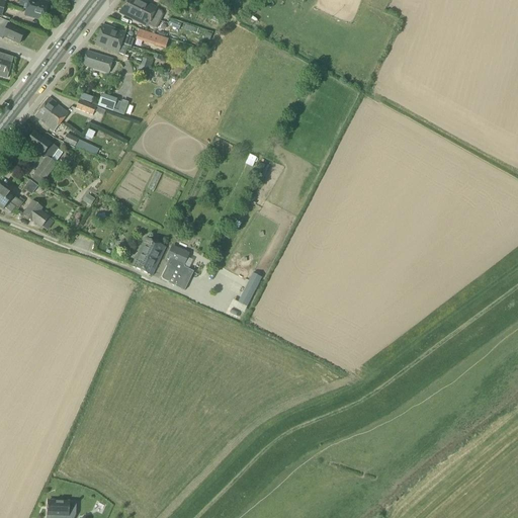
[(24,16),(42,20),(48,2),(38,0),(19,0),(18,5),(26,7),(24,16)]
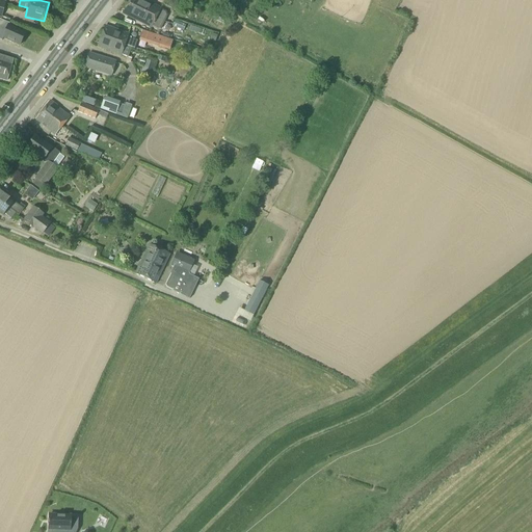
[(143,0),(129,0),(128,3),(153,16),(152,18),(156,20),(165,20),(167,16),(166,14),(161,10),(162,8),(143,0)]
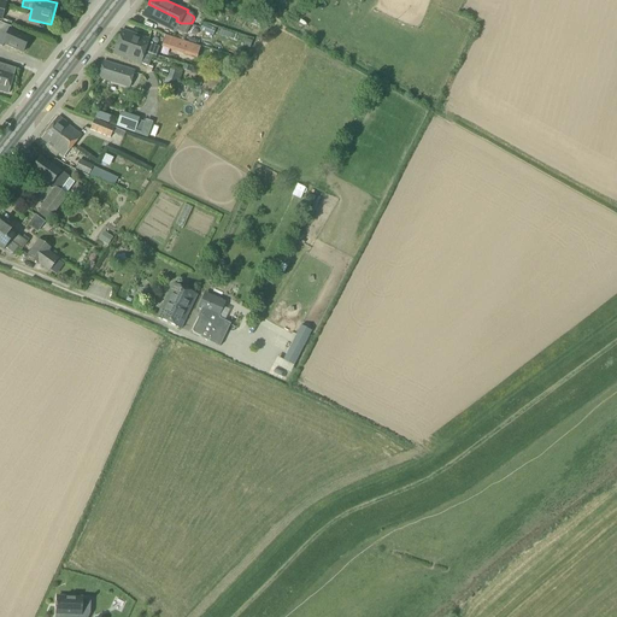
[(215,9),(198,1),(195,9),(211,16),(215,9)]
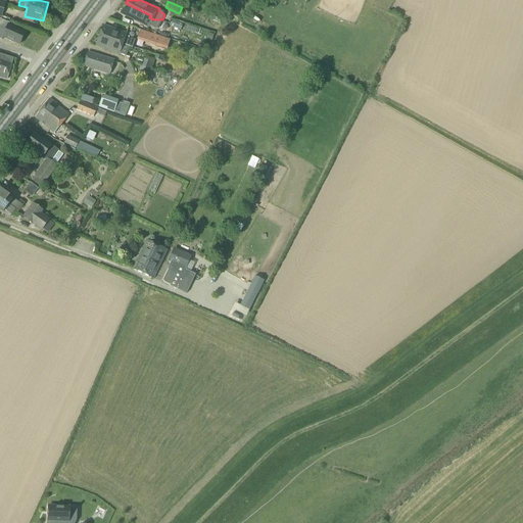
[(150,15),(126,3),(121,13),(141,24),(149,28),(149,27),(155,30),(158,29),(162,19),(153,19),(149,17),(150,15)]
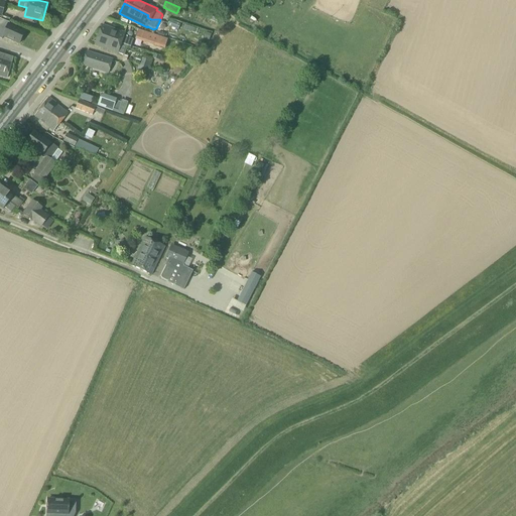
[(169,20),(167,25),(177,30),(179,24),(169,20)]
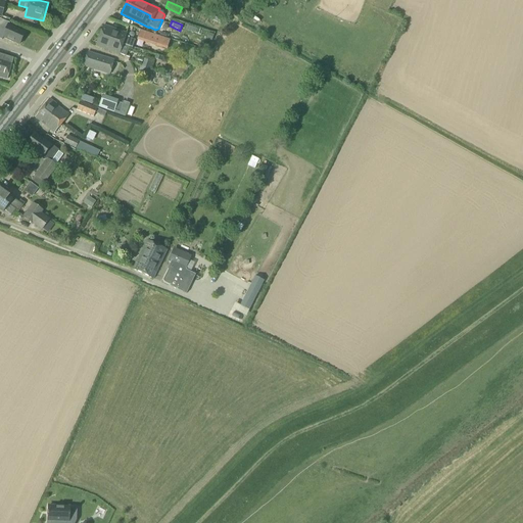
[(98,36),(123,44),(133,47),(135,41),(125,38),(126,34),(102,25),(98,36)]
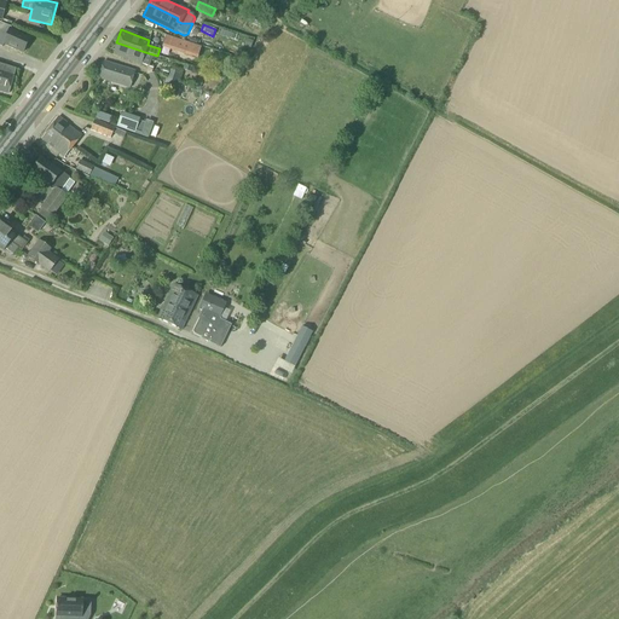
[(4,44),(23,52),(29,39),(10,30),(4,44)]
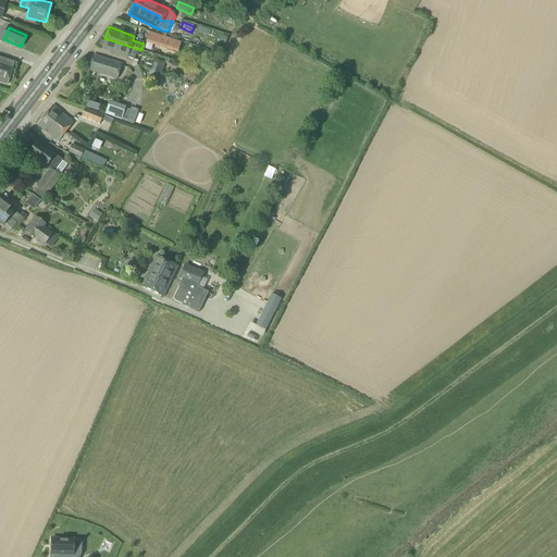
[(156,46),(173,51),(176,40),(159,35),(156,46)]
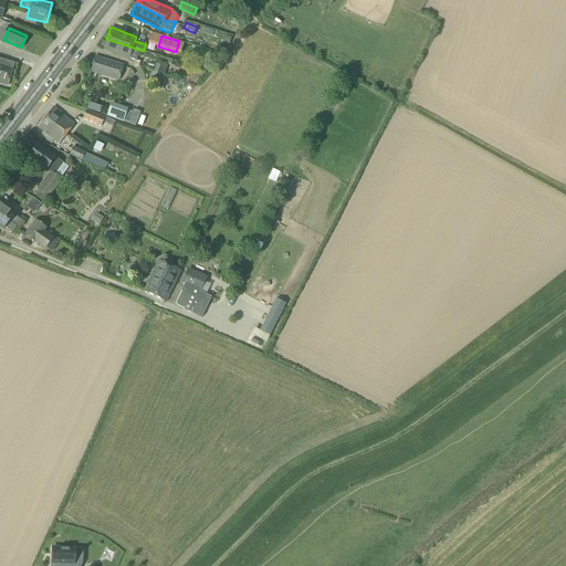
[(133,48),(106,39),(103,50),(128,59),(133,48)]
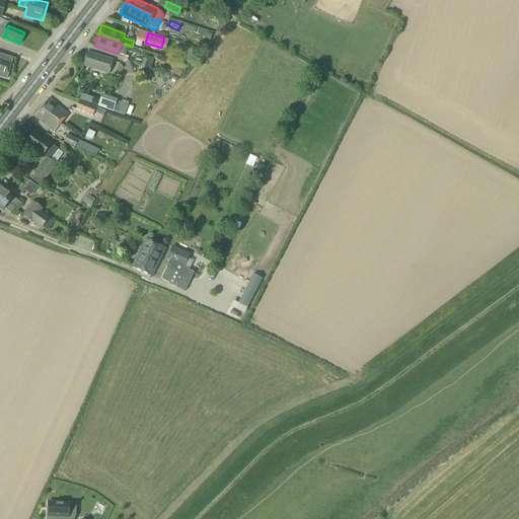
[(82,65),(108,73),(113,60),(86,52),(82,65)]
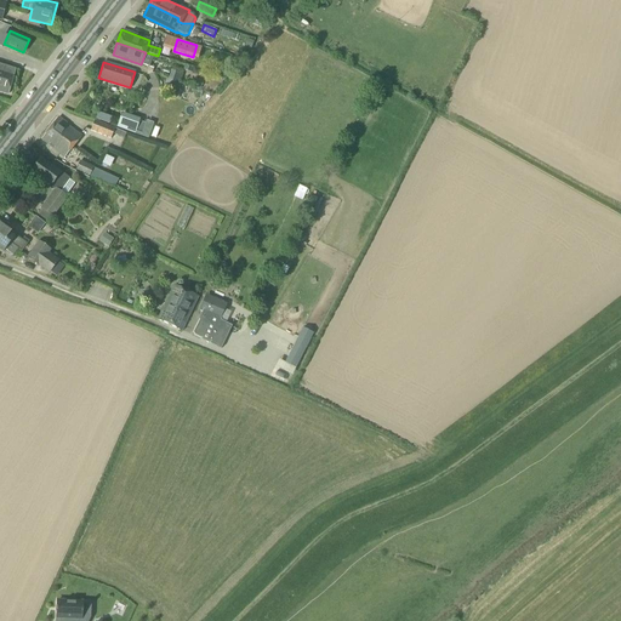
[(16,70),(0,64),(0,91),(9,95),(16,70)]
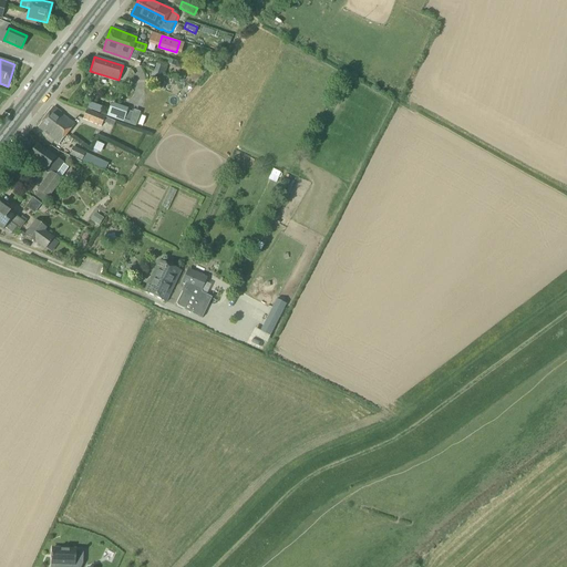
[(156,65),(154,71),(163,74),(164,75),(166,69),(156,65)]
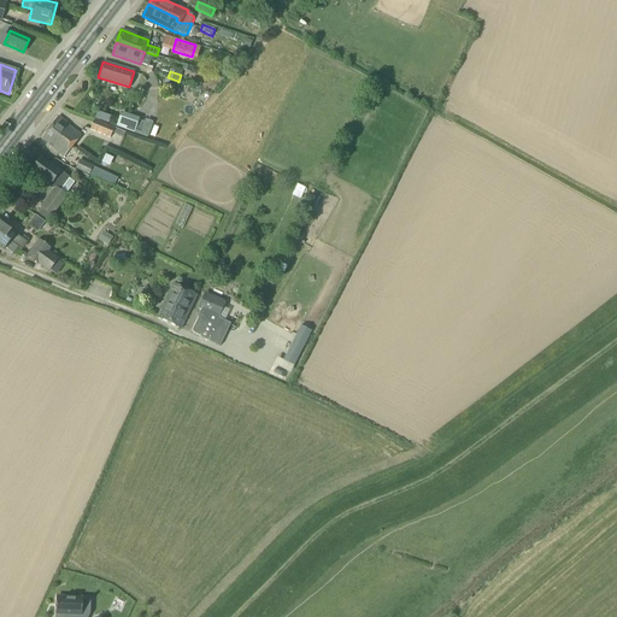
[(165,78),(163,86),(169,88),(170,86),(175,87),(177,81),(168,77),(168,78),(165,78)]
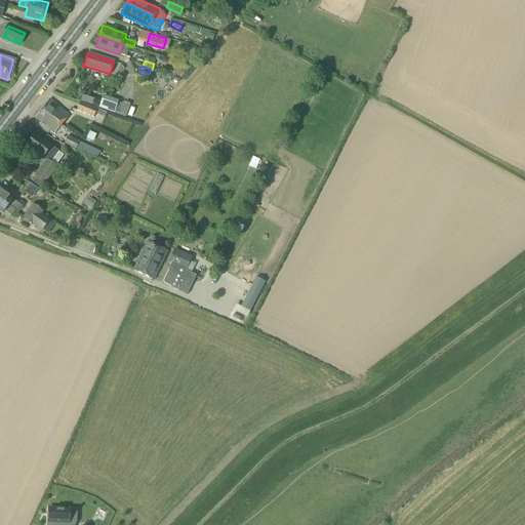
[(103,97),(98,109),(107,111),(111,101),(103,97)]
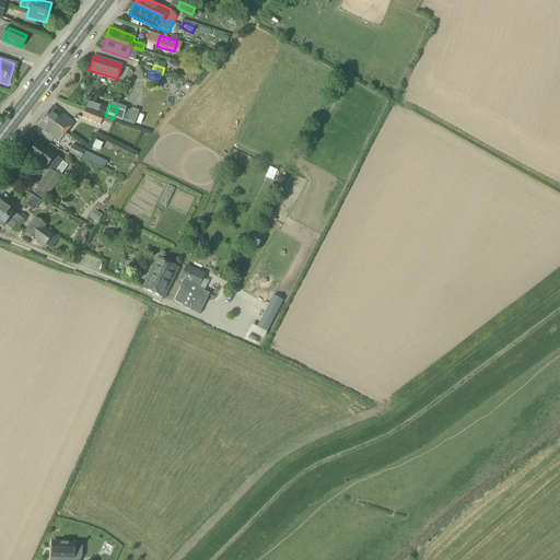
[(44,116),(66,132),(73,123),(51,106),(44,116)]
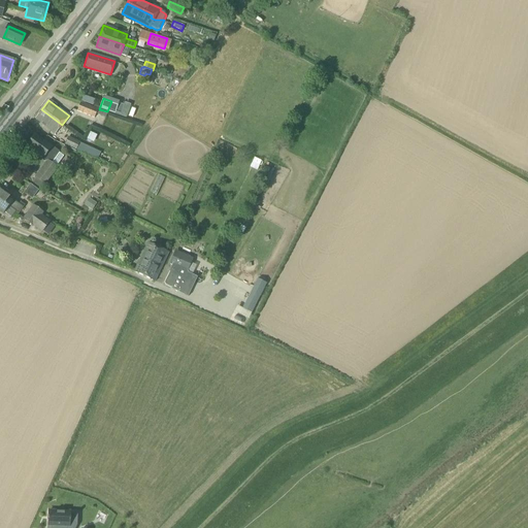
[(76,111),(94,119),(95,114),(97,108),(80,102),(76,111)]
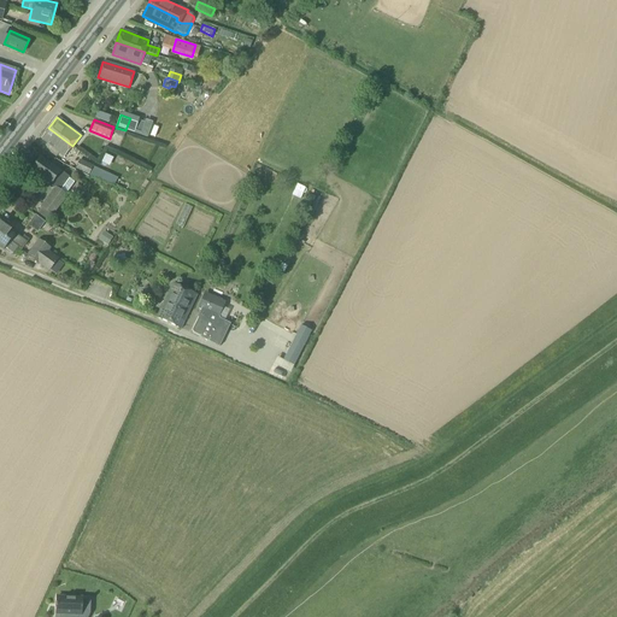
[(125,131),(113,127),(111,134),(123,137),(125,131)]
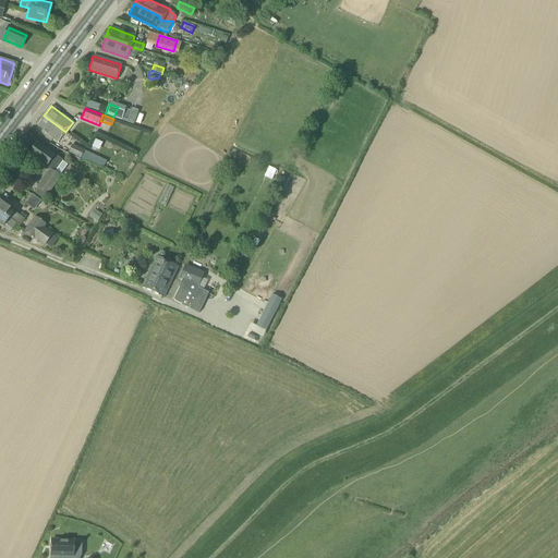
[(65,132),(44,116),(37,125),(58,142),(65,132)]
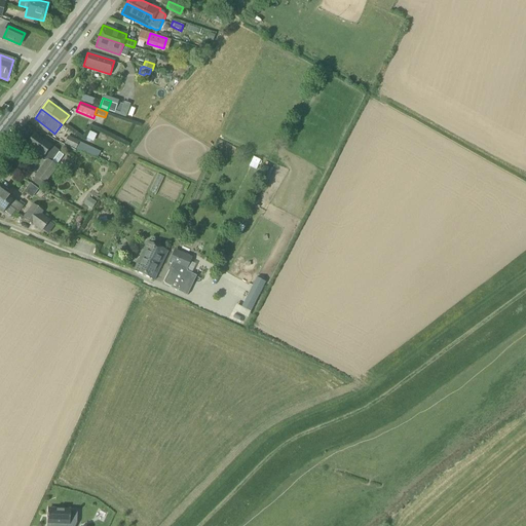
[(26,146),(46,159),(33,180),(43,186),(57,166),(50,161),(59,151),(34,135),(26,146)]
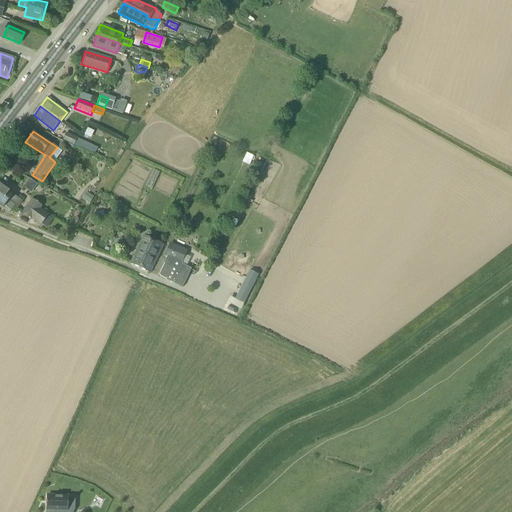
[(62,140),(74,145),(77,139),(65,134),(62,140)]
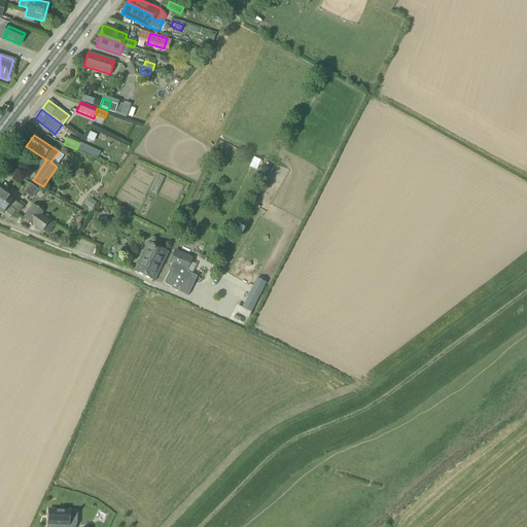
[(79,143),(76,149),(98,159),(100,151),(79,143)]
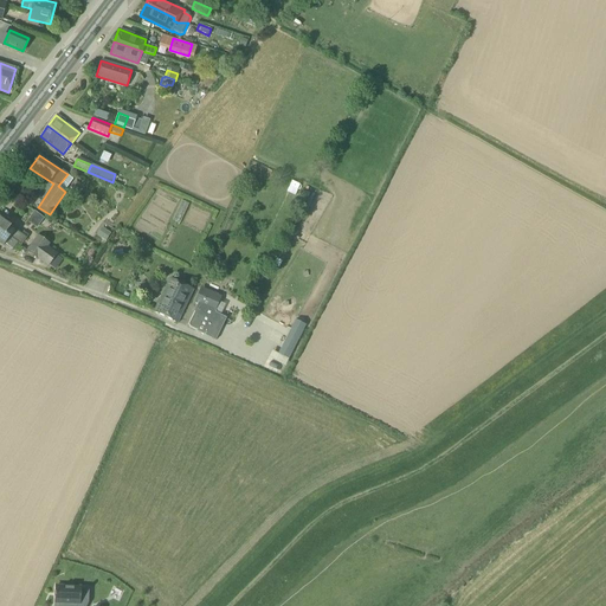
[(26,238),(15,230),(17,227),(0,214),(0,227),(19,240),(23,243),(26,238)]
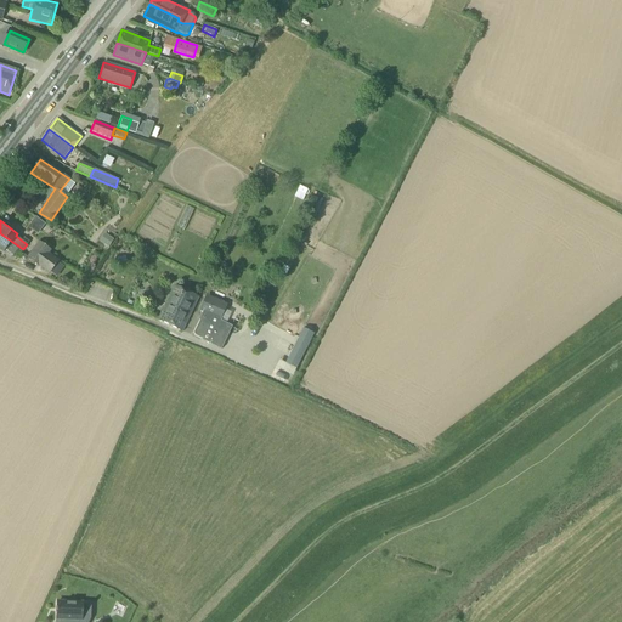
[(20,247),(0,233),(0,247),(5,250),(6,248),(15,254),(20,247)]
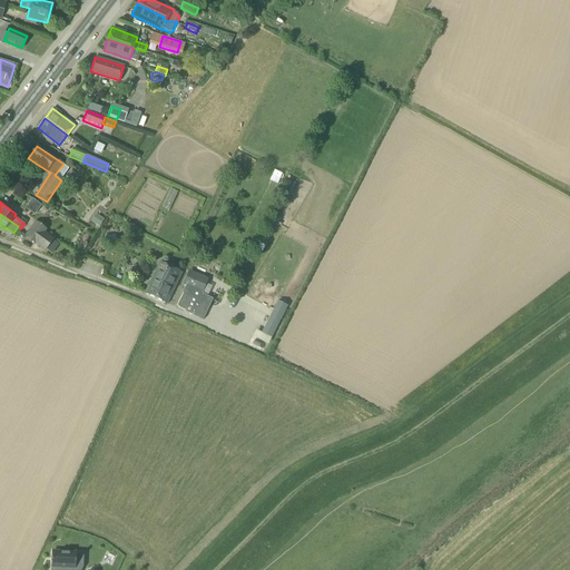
[(99,217),(95,225),(99,227),(104,220),(99,217)]
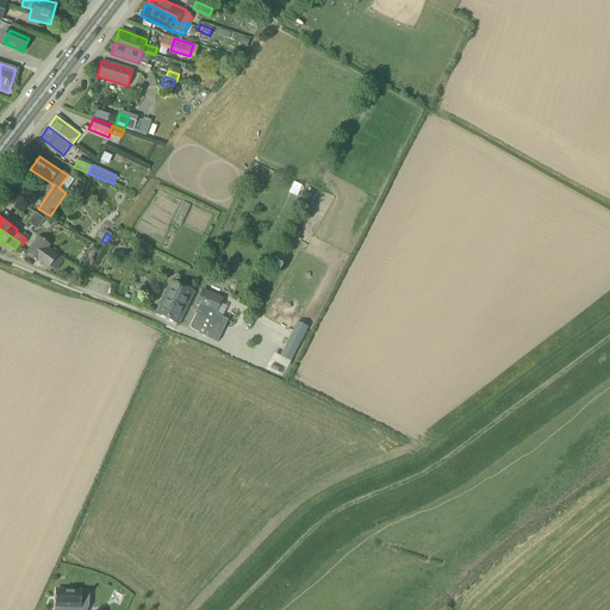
[(38,262),(48,249),(50,246),(38,237),(25,254),(38,262)]
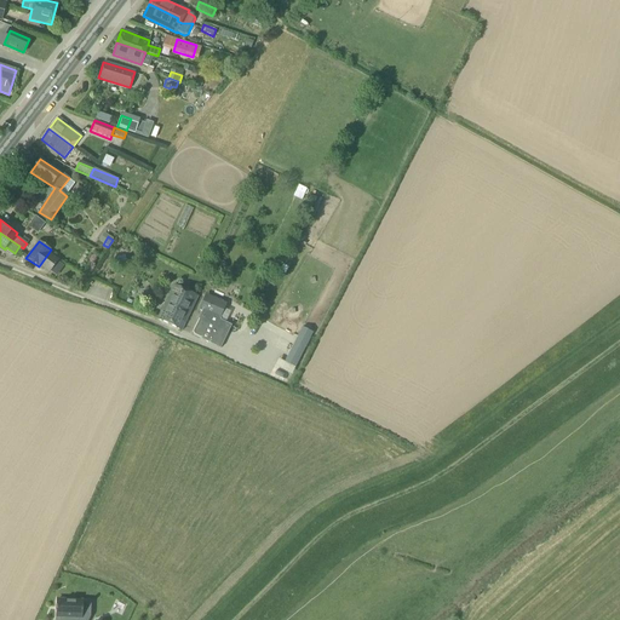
[(49,253),(39,267),(49,274),(59,260),(49,253)]
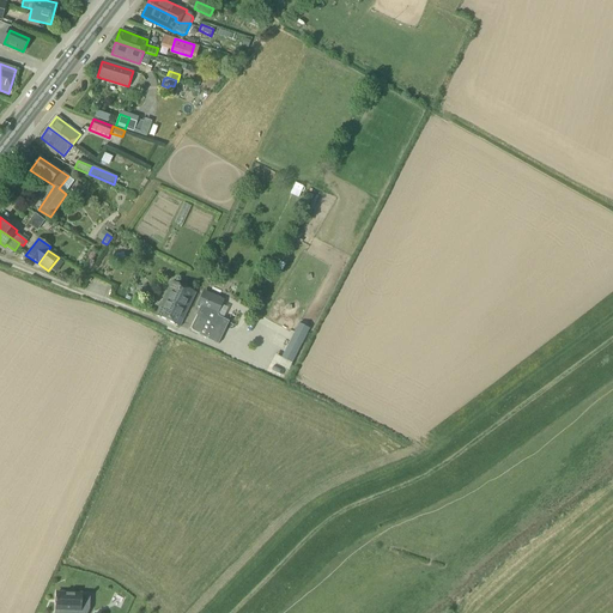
[(156,316),(178,327),(195,293),(173,283),(156,316)]
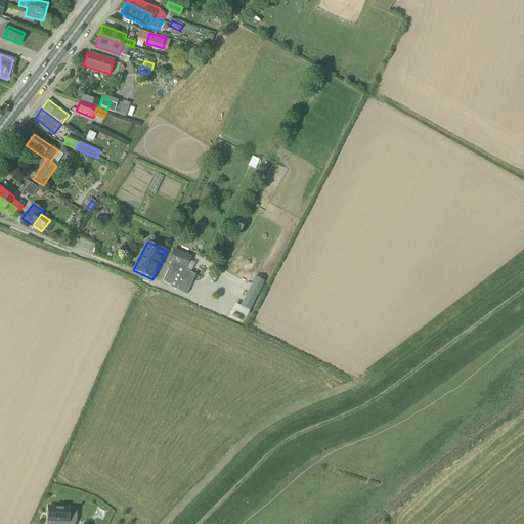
[(176,251),(170,263),(170,264),(185,270),(185,269),(191,258),(176,251)]
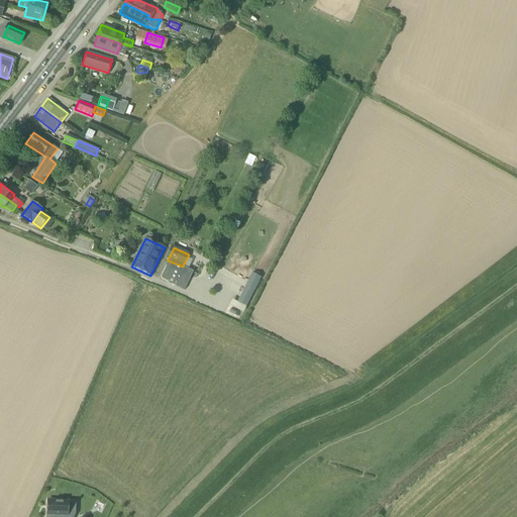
[(183,267),(168,261),(160,279),(184,291),(193,272),(184,268),(184,267),(183,266),(183,267)]
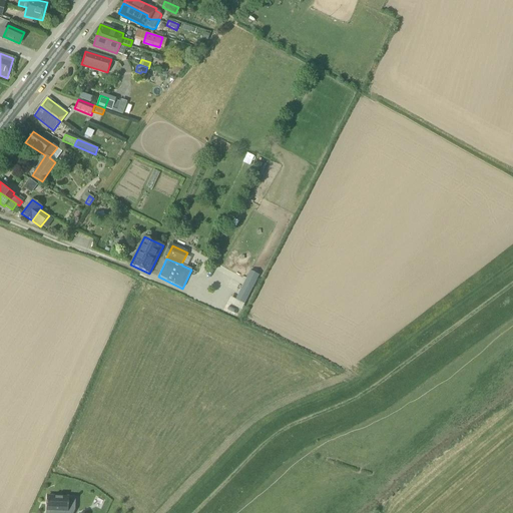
[(197,261),(193,267),(198,270),(202,264),(197,261)]
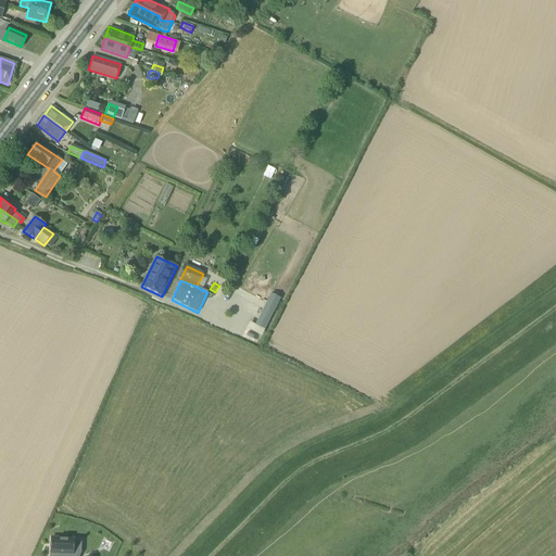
[(269,306),(266,314),(275,318),(278,311),(269,306)]
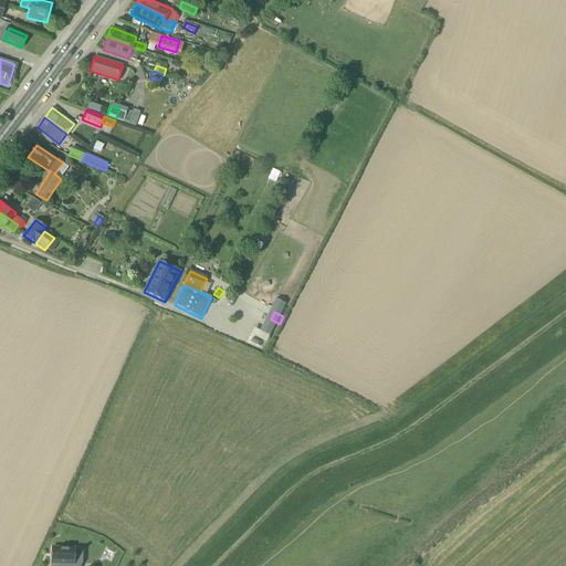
[(72,565),(73,565),(74,565),(74,558),(75,558),(75,556),(74,556),(74,552),(75,549),(52,548),(52,555),(51,555),(51,557),(52,557),(51,564),(55,564),(54,565),(72,565)]
